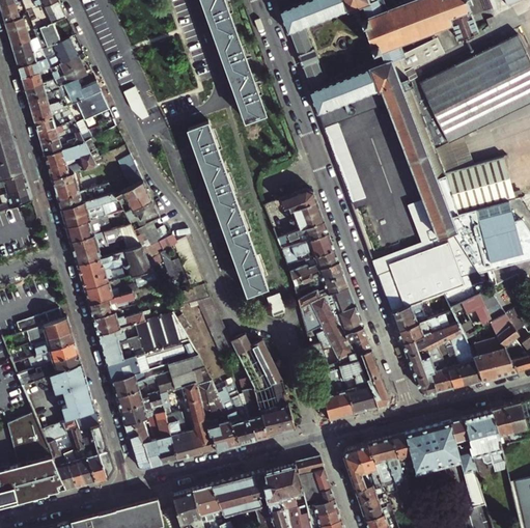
[(0,5),(1,9),(23,2),(25,7),(28,14),(29,17),(31,22),(35,32),(52,24),(65,18),(57,0),(0,0),(0,5)]
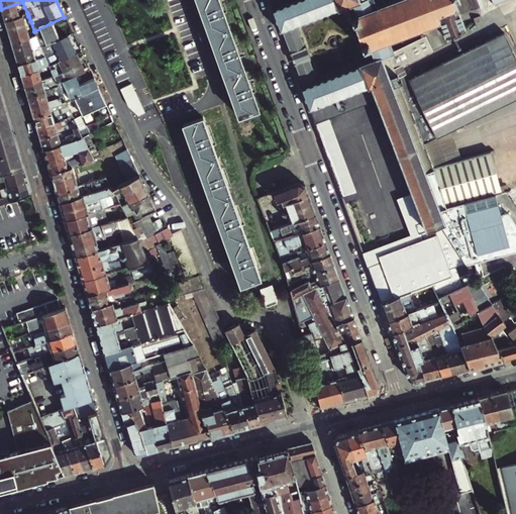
[(217,0),(195,0),(238,119),(258,112),(217,0)]
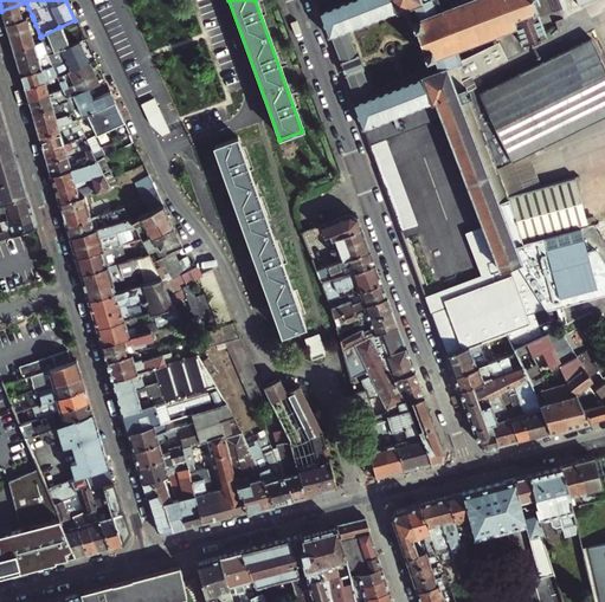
[(355,0),(313,0),(319,14),(355,0)]
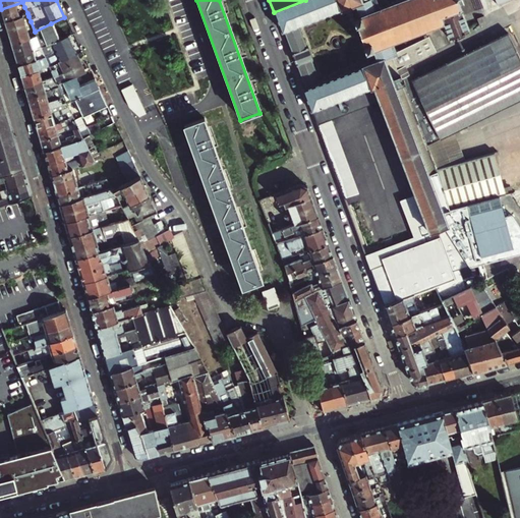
[(305,0),(274,12),(282,35),(284,34),(292,55),(292,56),(296,68),(297,67),(305,90),(302,91),(310,113),(311,113),(321,138),(325,138),(335,135),(330,121),(328,122),(323,108),(370,90),(370,91),(373,90),(380,105),(428,233),(421,236),(432,268),(377,289),(383,307),(435,289),(441,302),(477,284),(468,271),(442,230),(445,229),(453,222),(449,212),(434,172),(424,147),(519,103),(519,66),(507,38),(412,80),(410,74),(407,75),(399,78),(397,75),(396,75),(394,69),(404,65),(427,57),(421,42),(393,52),(390,41),(440,22),(446,39),(454,36),(456,42),(464,39),(463,34),(467,32),(455,0),(368,0),(305,0)]
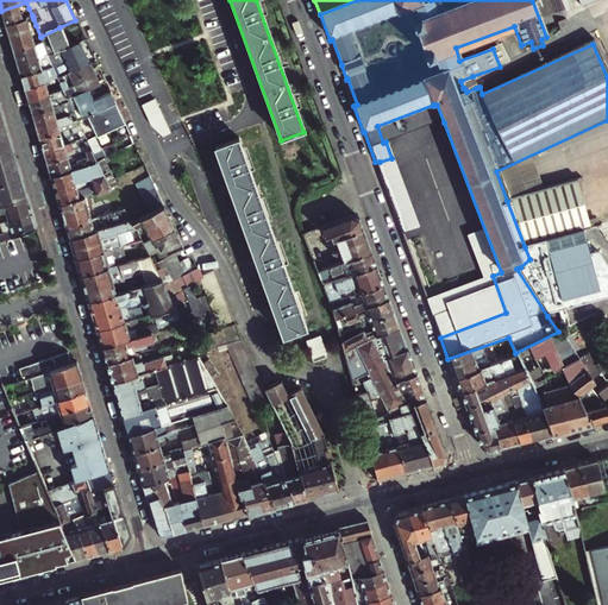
[(6,26),(33,19),(32,16),(26,18),(24,10),(29,8),(26,2),(1,11),(6,26)]
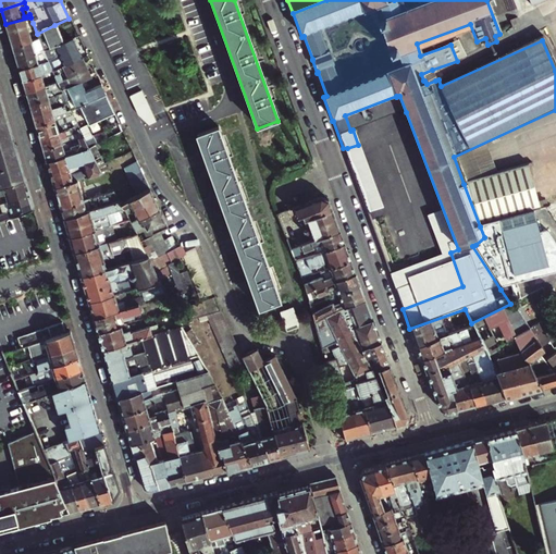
[(5,24),(13,49),(40,41),(37,34),(29,36),(26,24),(33,23),(31,17),(5,24)]
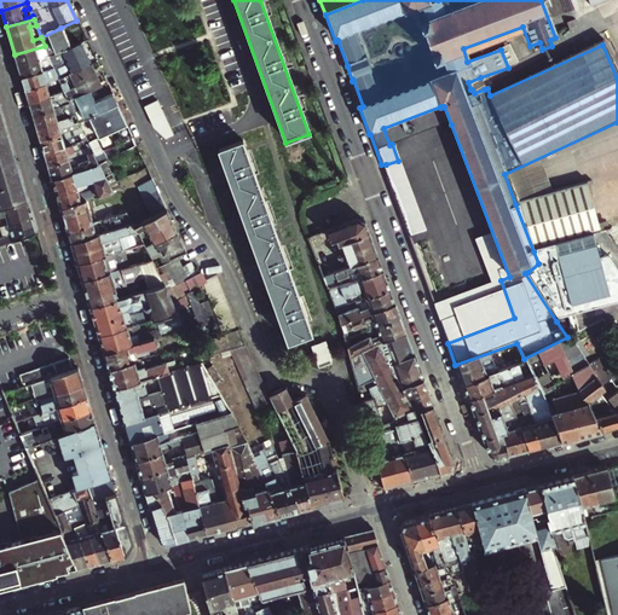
[(70,51),(61,28),(41,38),(45,46),(47,45),(52,44),(57,57),(70,51)]
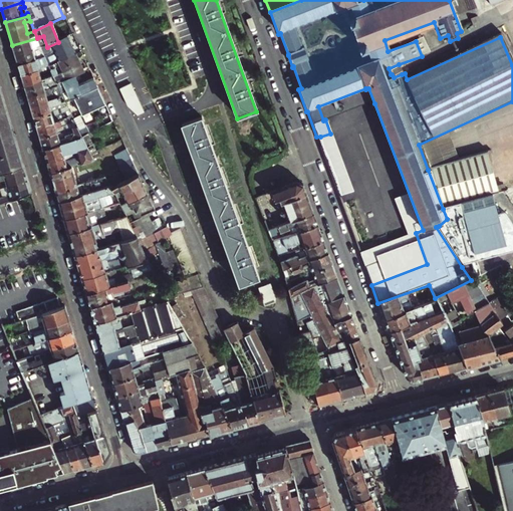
[(43,36),(39,37),(43,46),(44,48),(47,47),(43,36)]
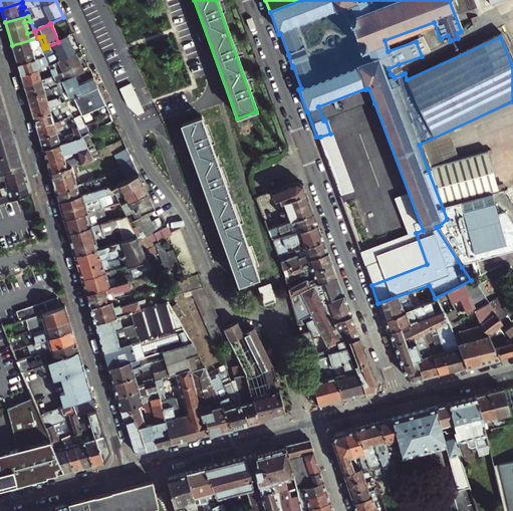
[(38,42),(37,38),(12,45),(15,55),(35,49),(33,43),(38,42)]
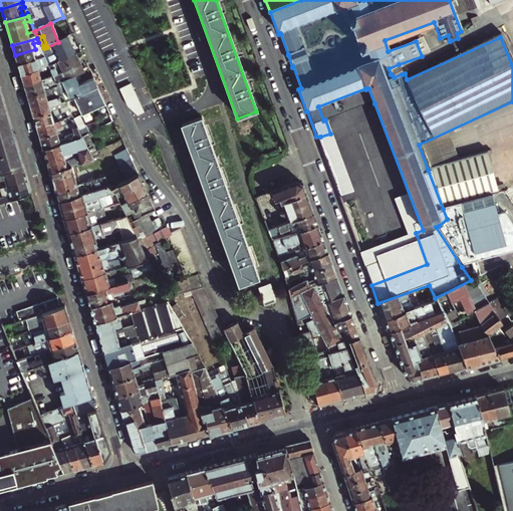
[(58,42),(47,47),(44,48),(41,50),(45,58),(49,68),(74,57),(66,39),(58,42)]
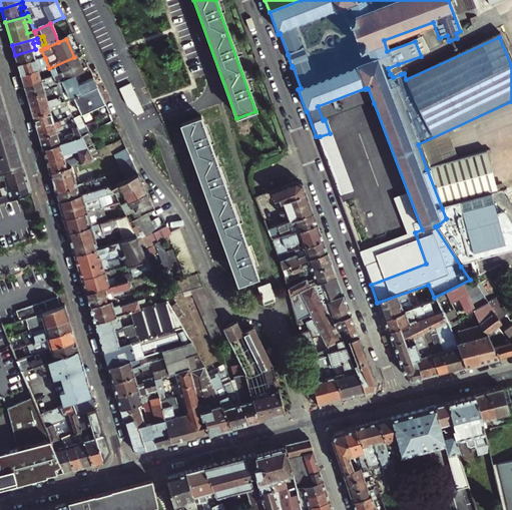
[(45,58),(41,50),(41,47),(35,49),(15,55),(18,66),(45,58)]
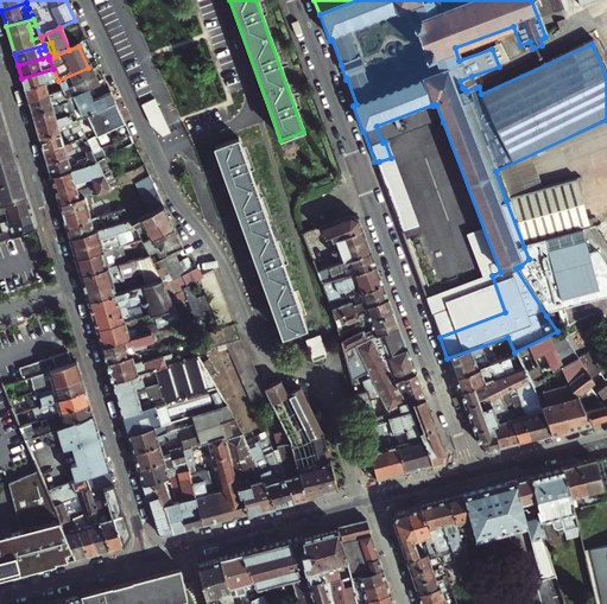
[(97,88),(88,68),(58,81),(64,94),(69,102),(88,93),(97,88)]
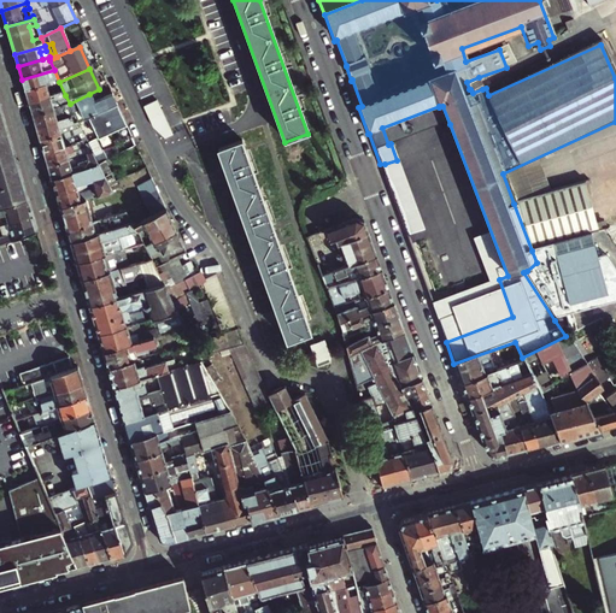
[(25,93),(59,82),(54,70),(22,80),(25,93)]
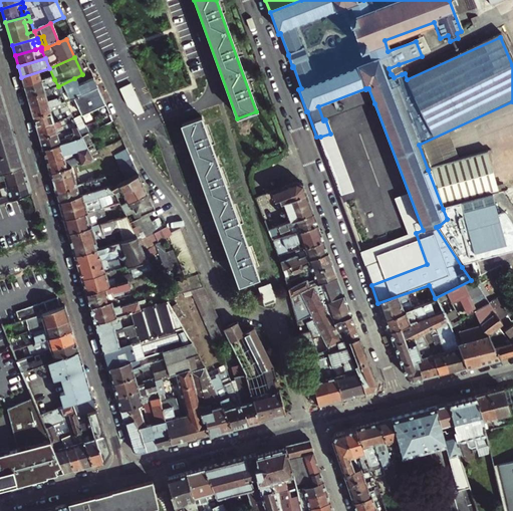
[(394,77),(402,74),(399,64),(389,68),(391,74),(392,74),(394,77)]
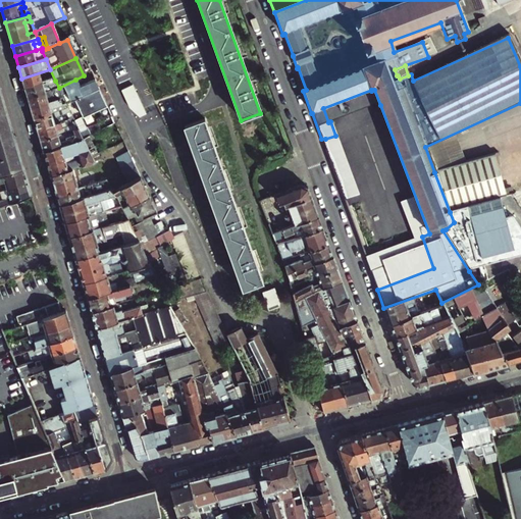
[(55,81),(50,69),(21,79),(24,89),(55,81)]
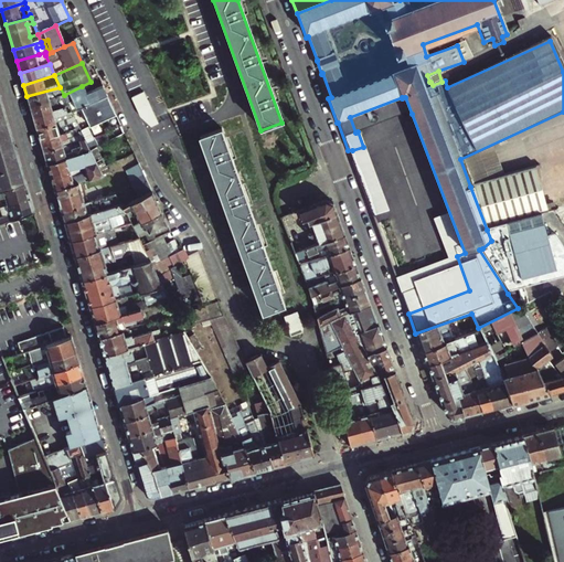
[(72,114),(106,98),(102,89),(86,96),(82,86),(64,95),(64,97),(68,105),(70,108),(71,112),(72,114)]
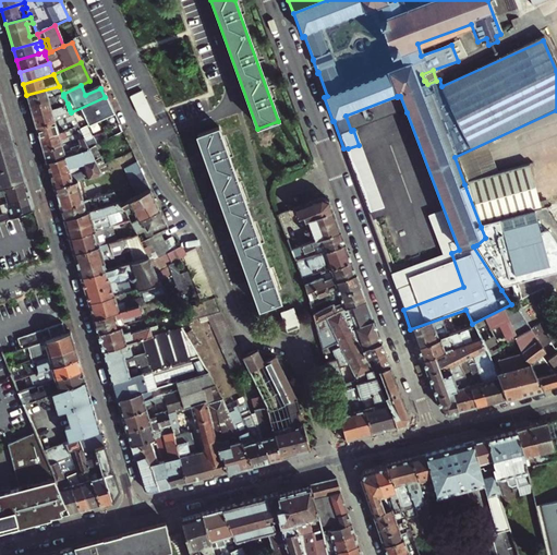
[(63,94),(59,86),(26,95),(29,107),(49,100),(63,96),(63,94)]
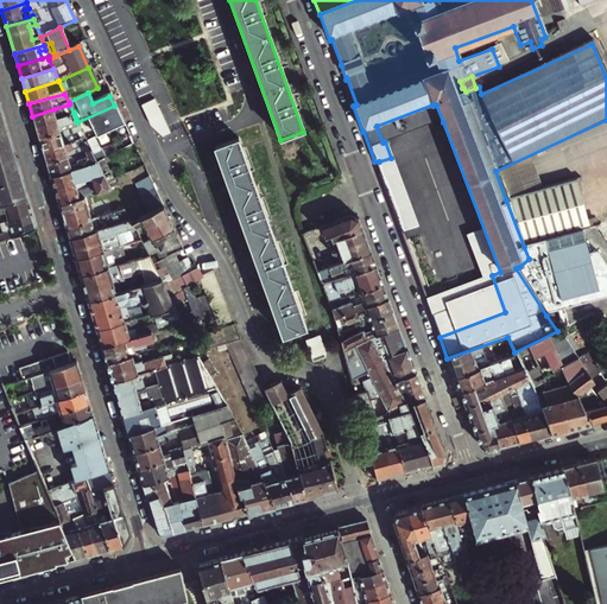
[(143,107),(158,140),(171,134),(156,101),(143,107)]
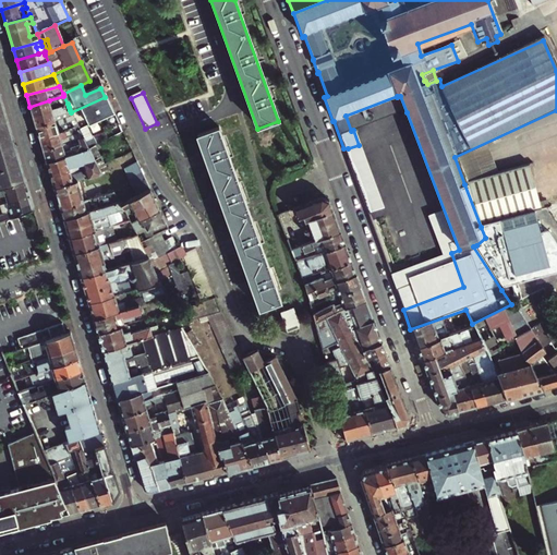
[(0,190),(25,181),(0,96),(0,190)]
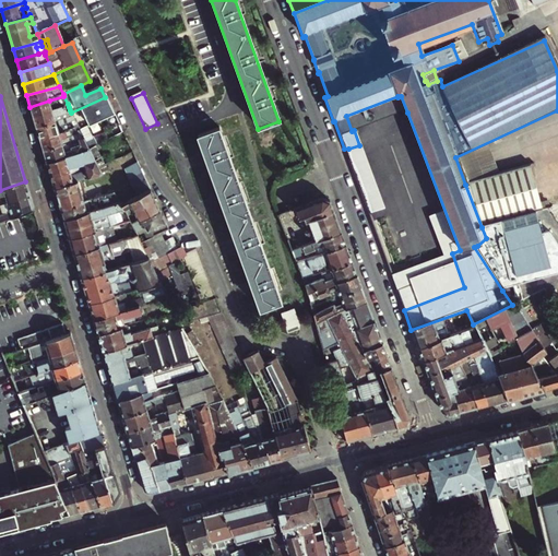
[(352,131),(354,130),(407,113),(401,96),(398,97),(398,96),(346,116),(352,131)]
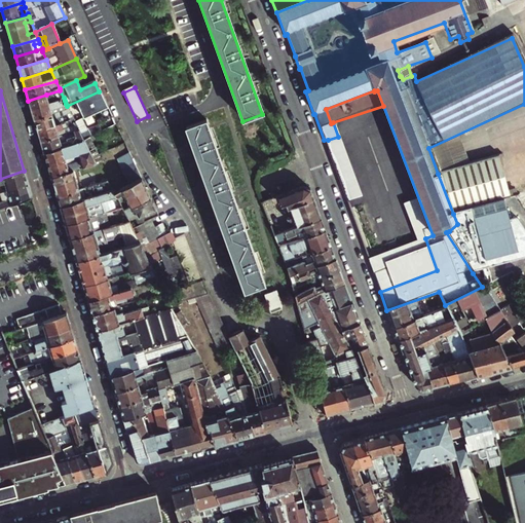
[(73,118),(104,104),(99,91),(67,106),(69,111),(66,112),(34,121),(37,133),(74,121),(73,118)]
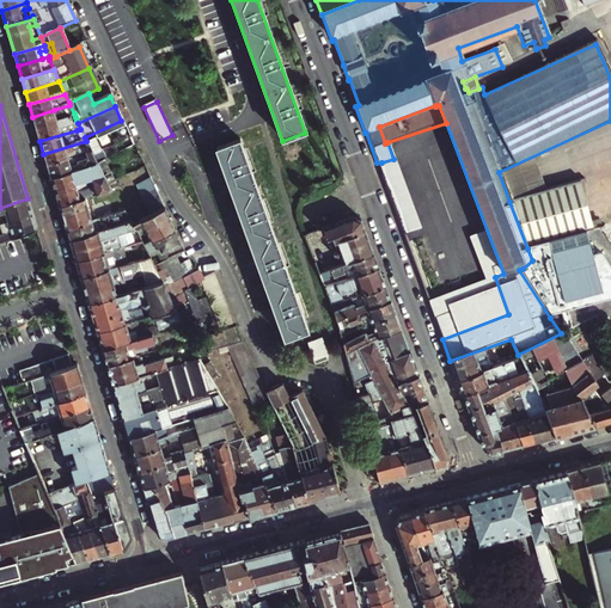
[(56,116),(54,110),(32,117),(36,129),(71,118),(75,117),(74,114),(69,115),(68,112),(56,116)]
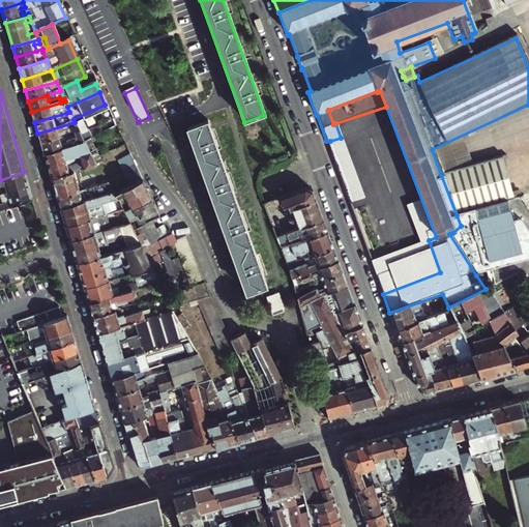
[(34,122),(66,113),(63,106),(61,103),(31,112),(34,122)]
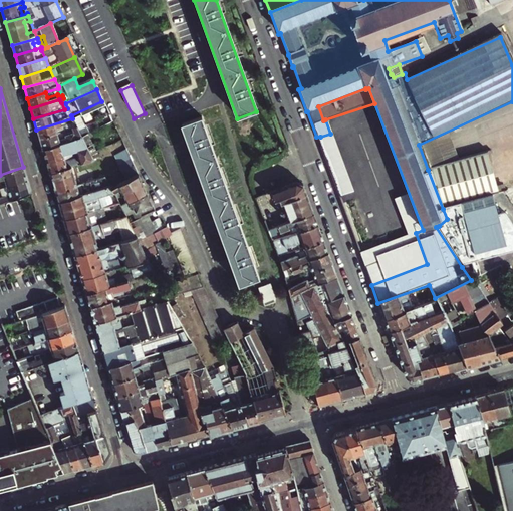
[(40,141),(65,133),(73,131),(77,130),(73,121),(72,118),(36,130),(40,141)]
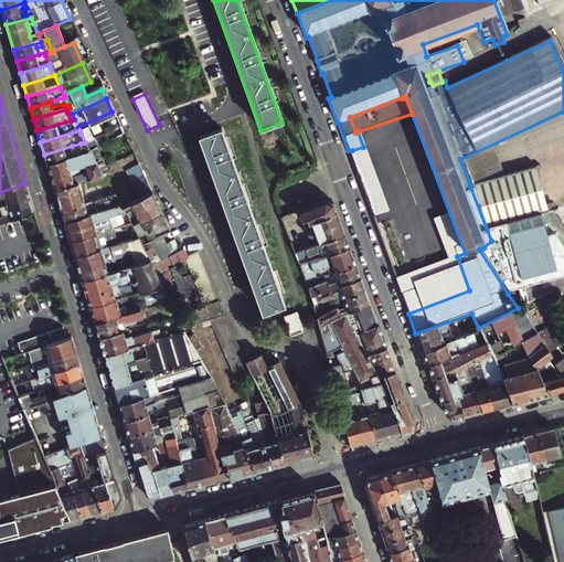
[(283,306),(221,133),(200,139),(262,314),(283,306)]
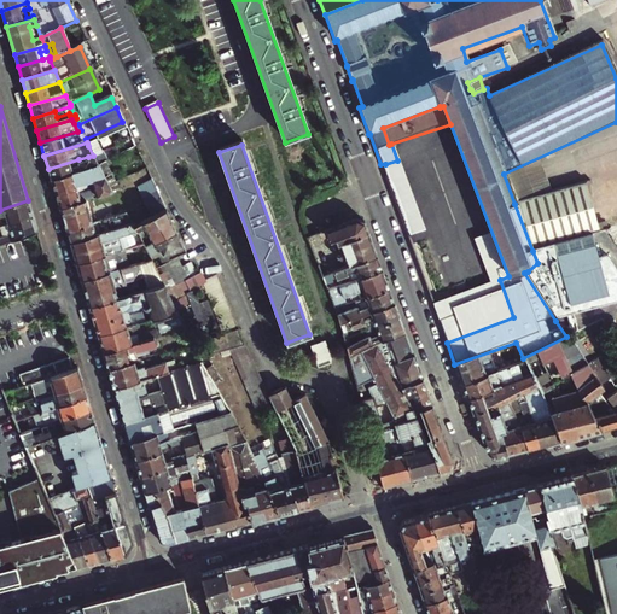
[(52,182),(98,168),(93,156),(88,157),(91,163),(81,165),(79,159),(48,169),(52,182)]
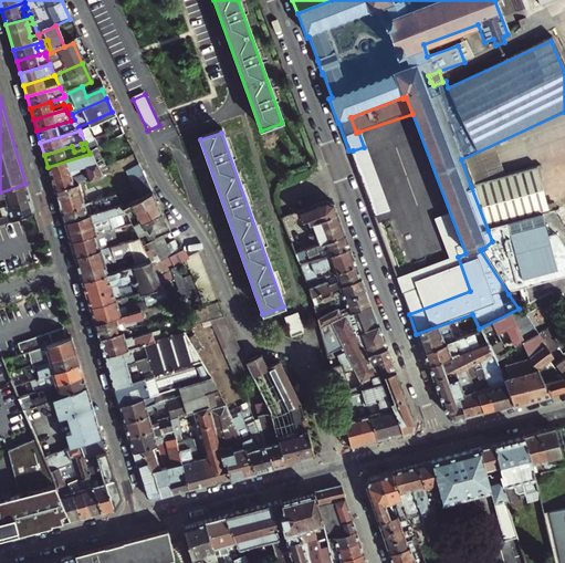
[(96,150),(90,154),(96,165),(100,171),(106,168),(96,150)]
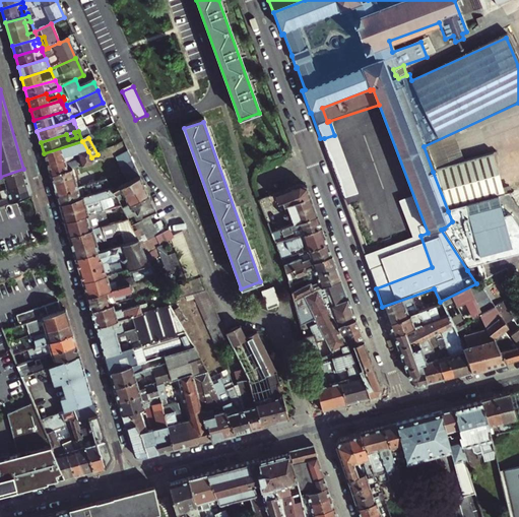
[(359,139),(341,145),(359,191),(375,185),(359,139)]
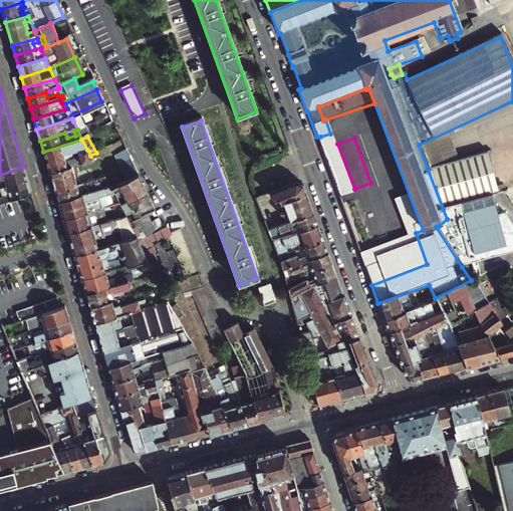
[(76,153),(87,150),(81,140),(43,152),(46,162),(63,157),(62,153),(75,149),(76,153)]
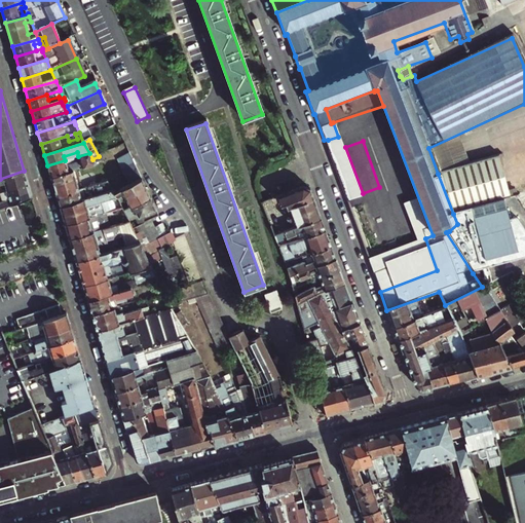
[(329,152),(363,246),(376,240),(343,147),(329,152)]
